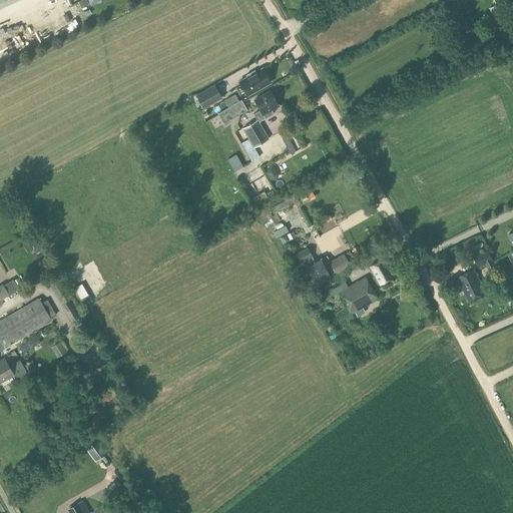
[(89,8),(86,0),(73,6),(77,14),(89,8)]
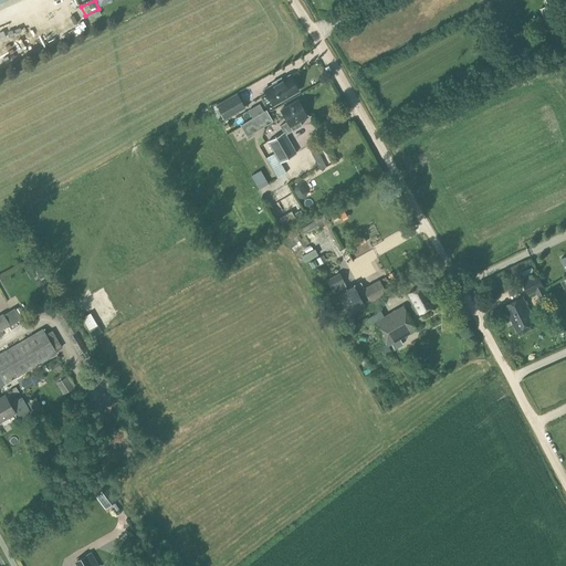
[(554,24),(546,7),(540,9),(547,27),(554,24)]
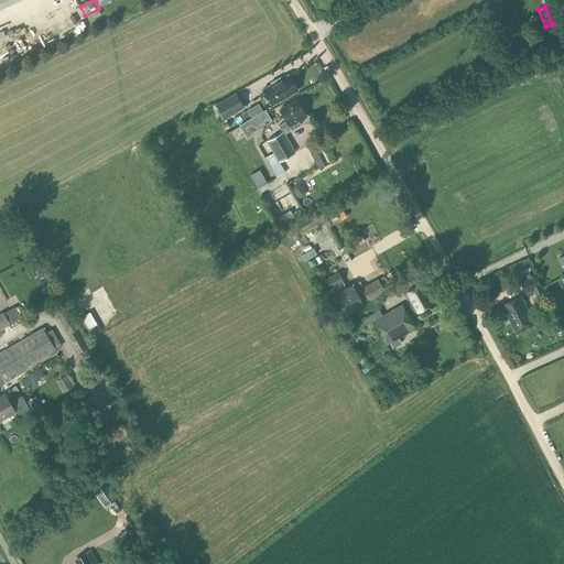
[(11,18),(21,46),(41,40),(31,11),(11,18)]
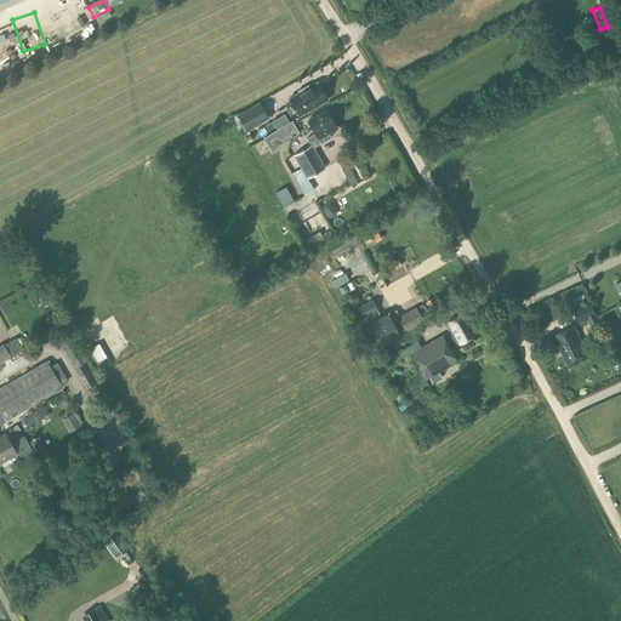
[(0,27),(0,33),(6,49),(17,45),(10,24),(0,27)]
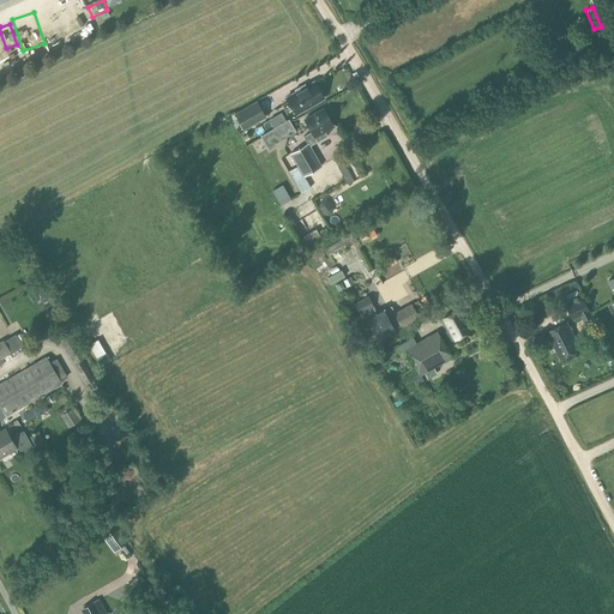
[(587,48),(581,52),(583,56),(599,49),(595,41),(585,44),(587,48)]
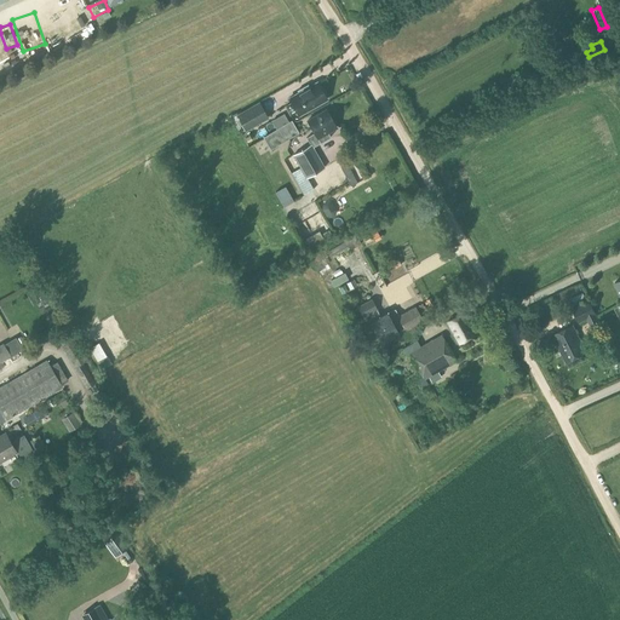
[(619,69),(616,61),(602,67),(607,76),(619,69)]
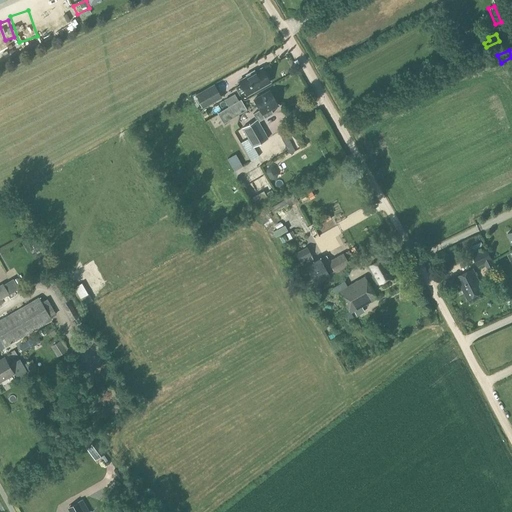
[(241,85),(236,88),(240,95),(245,92),(247,95),(270,83),(268,80),(268,77),(268,76),(267,74),(264,72),(262,69),(255,73),(254,72),(247,76),(247,77),(239,81),(241,85)]
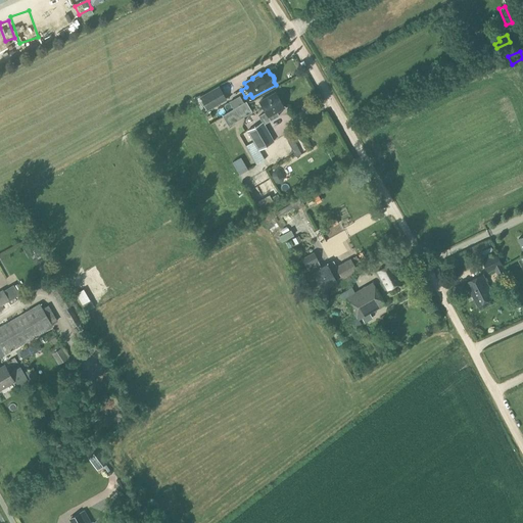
[(217,80),(192,91),(198,104),(202,102),(199,96),(220,86),(217,80)]
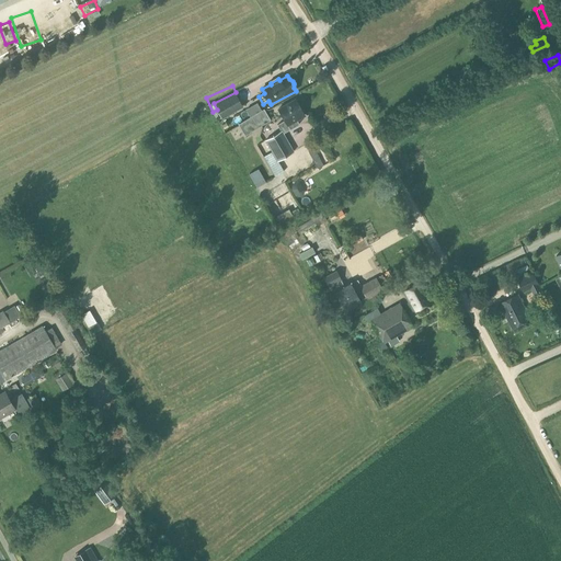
[(235,93),(215,104),(222,118),(242,107),(235,93)]
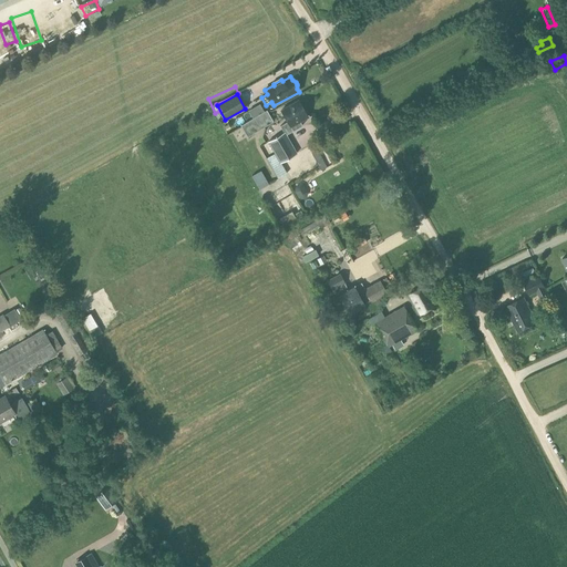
[(284,133),(268,143),(276,155),(280,164),(297,154),(286,136),(302,126),(300,122),(308,117),(298,101),(281,111),(288,123),(280,127),(284,133)]
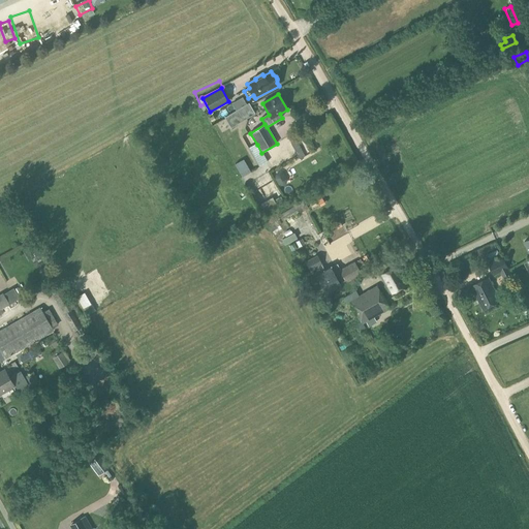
[(249,103),(225,118),(231,128),(256,114),(249,103)]
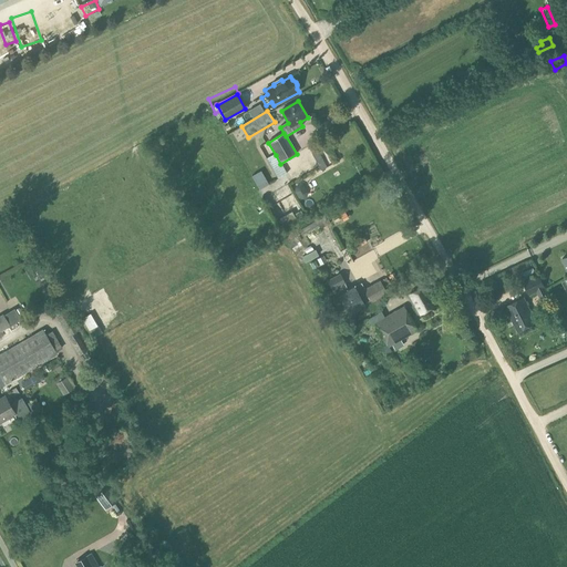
[(339,161),(330,145),(325,148),(333,163),(339,161)]
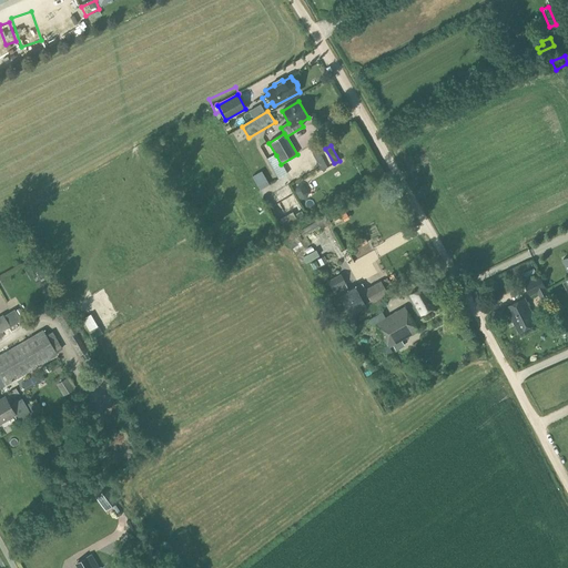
[(328,168),(320,152),(314,155),(322,171),(328,168)]
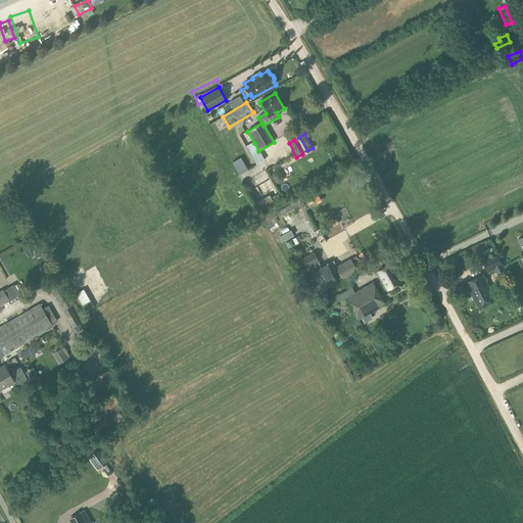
[(248,169),(241,156),(240,156),(232,161),(239,174),(248,169)]
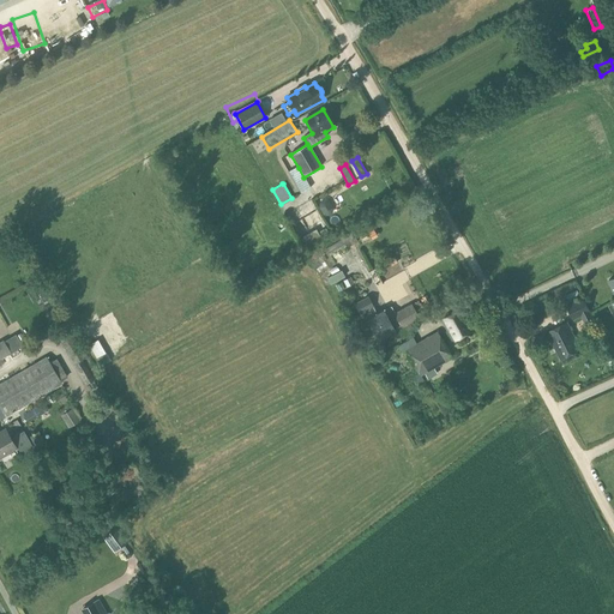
[(332,212),(333,208),(330,200),(325,199),(320,202),(319,206),(324,214),(327,215),(332,212)]
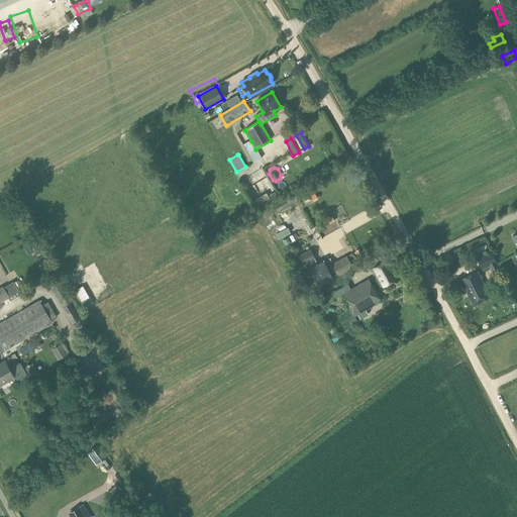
[(267,192),(251,201),(255,210),(278,198),(275,192),(269,195),(267,192)]
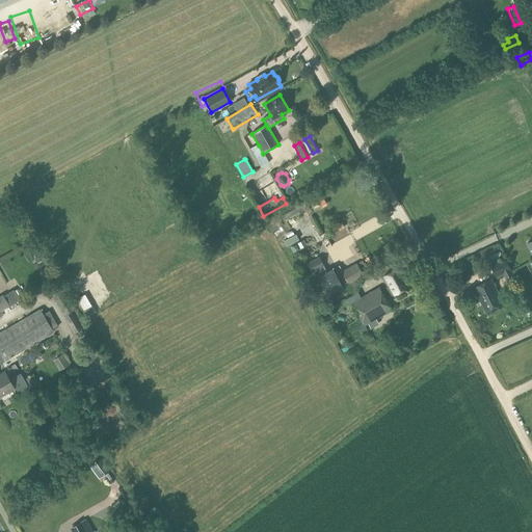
[(303,202),(294,207),(299,215),(311,210),(309,206),(307,207),(303,202)]
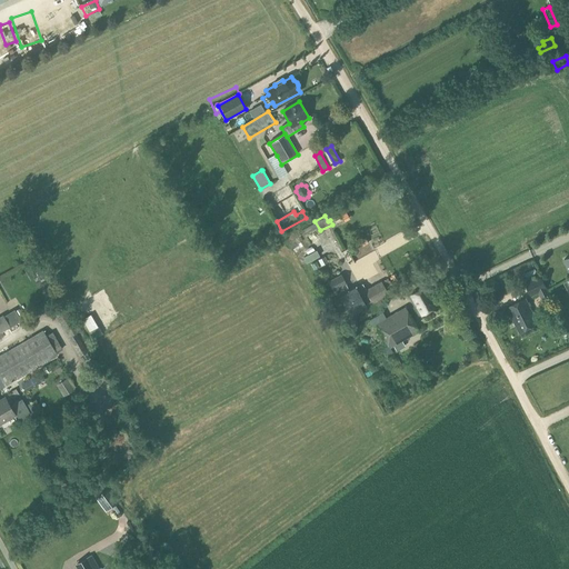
[(317,250),(303,258),(306,265),(320,257),(317,250)]
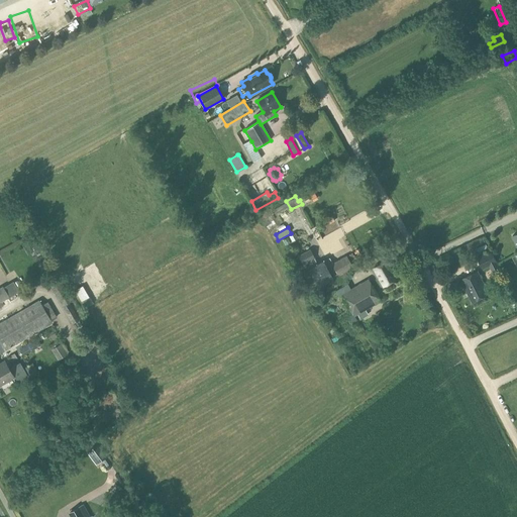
[(296,233),(289,236),(292,243),(299,239),(296,233)]
